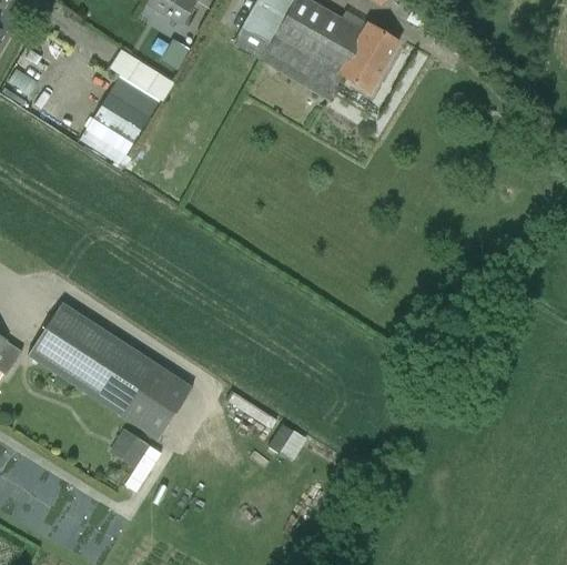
[(148,0),(147,2),(183,23),(195,2),(196,0),(148,0)]
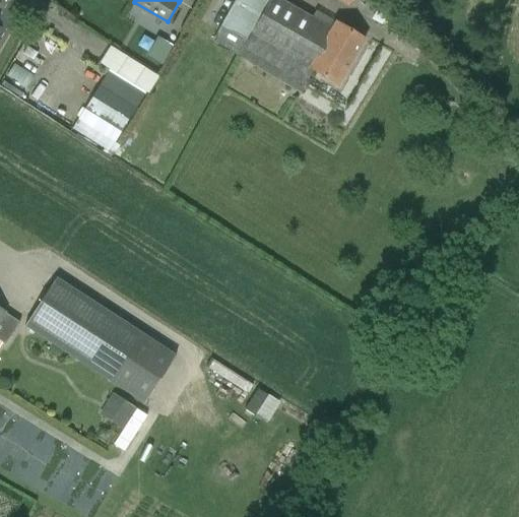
[(239,54),(269,0),(235,0),(213,39),(239,54)]
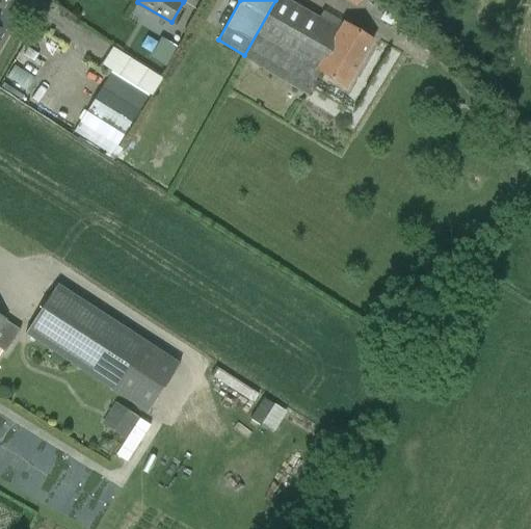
[(320,70),(344,85),(373,41),(344,21),(340,28),(288,0),(275,0),(244,55),(244,56),(308,94),(320,70)]
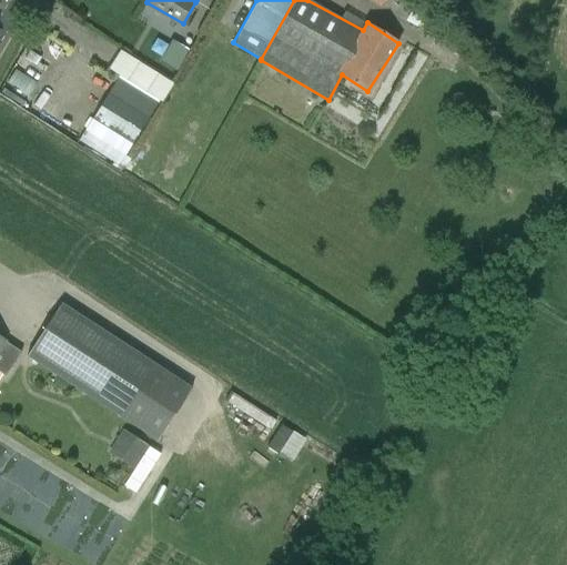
[(170,41),(163,60),(180,66),(186,47),(170,41)]
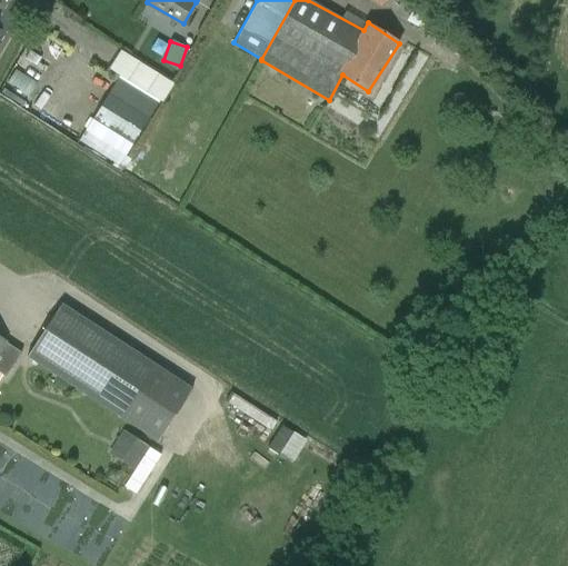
[(16,70),(10,81),(31,92),(37,81),(16,70)]
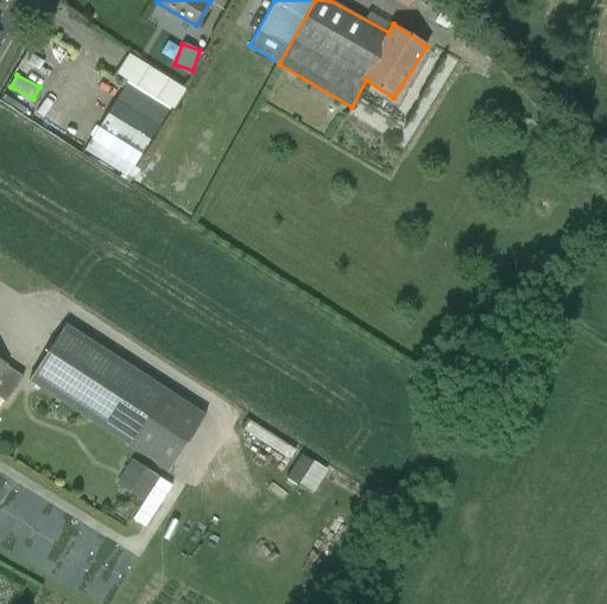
[(83,152),(126,179),(170,108),(127,82),(83,152)]
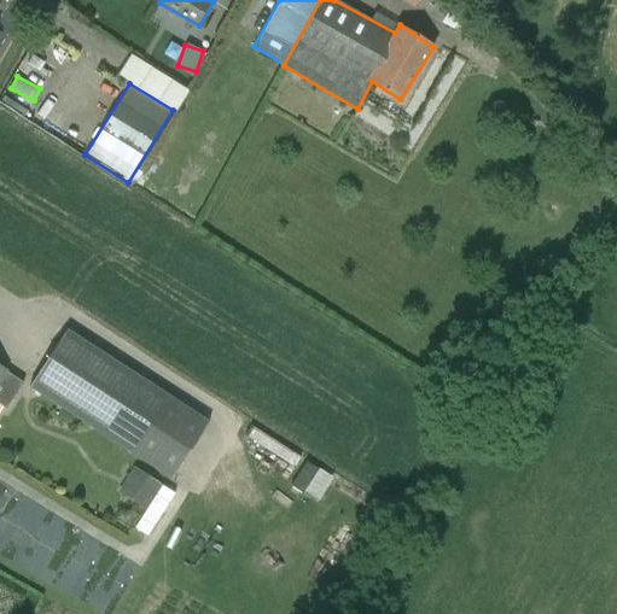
[(173,478),(210,421),(68,328),(30,385),(173,478)]
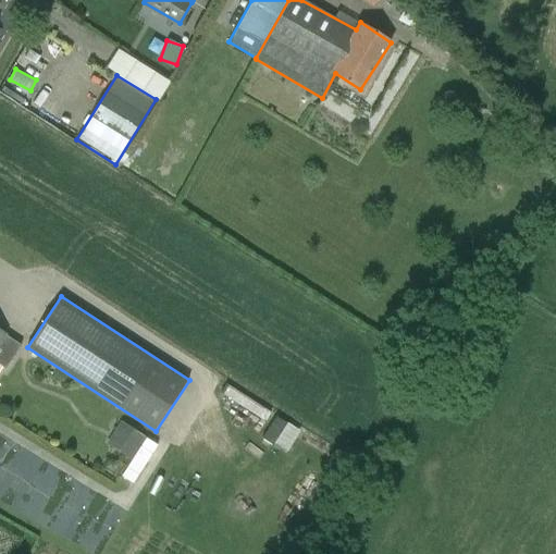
[(22,344),(5,333),(0,329),(0,364),(7,368),(22,344)]
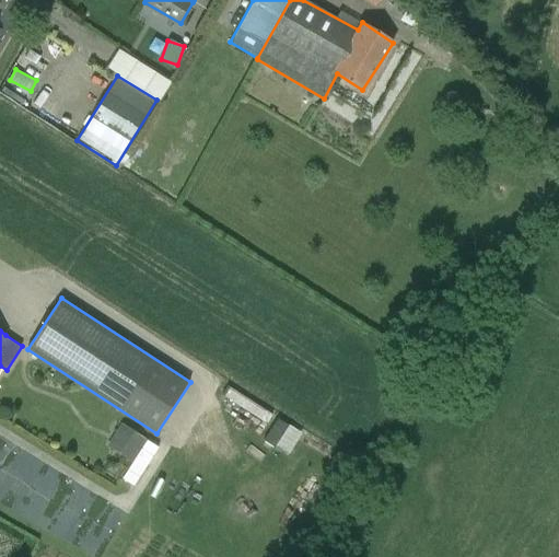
[(230,386),(224,396),(268,419),(274,409),(230,386)]
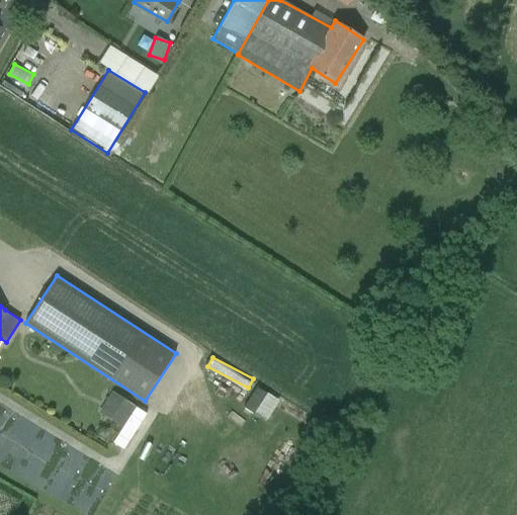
[(258,383),(245,406),(268,419),(280,397),(258,383)]
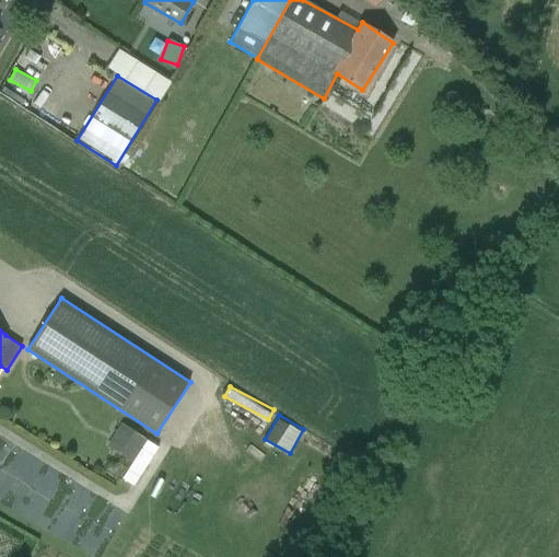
[(123,421),(107,444),(132,462),(148,438),(123,421)]
